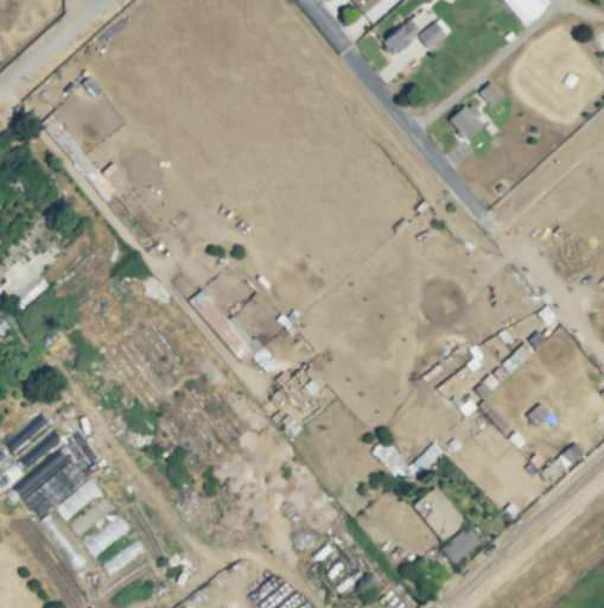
[(398,0),(374,23),(354,0),(398,0)]
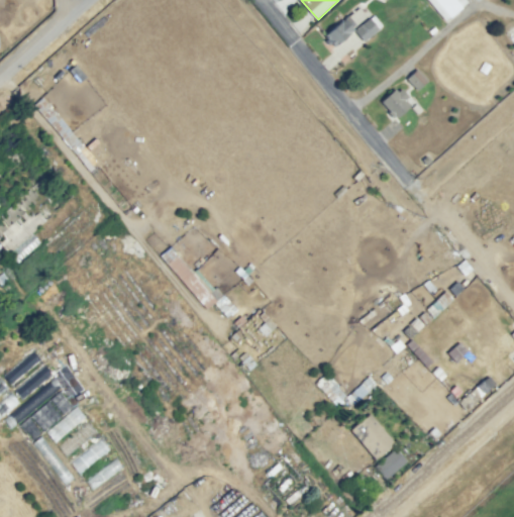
[(446,20),(429,0),(468,0),(469,1),(464,6),(464,7),(450,17),(446,20)]
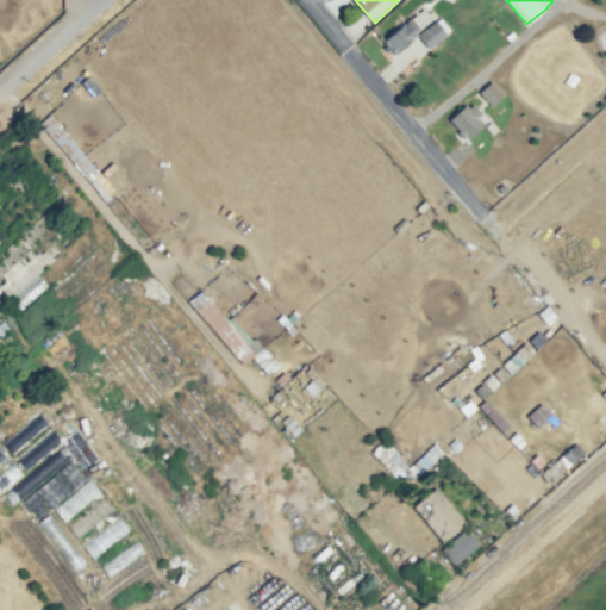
[(386,42),(405,25),(405,26),(410,23),(408,22),(412,18),(422,29),(417,32),(419,35),(416,38),(397,55),(397,54),(394,54),(393,53),(393,51),(393,50),(389,53),(386,48),(388,45),(387,45),(386,44),(386,42)]
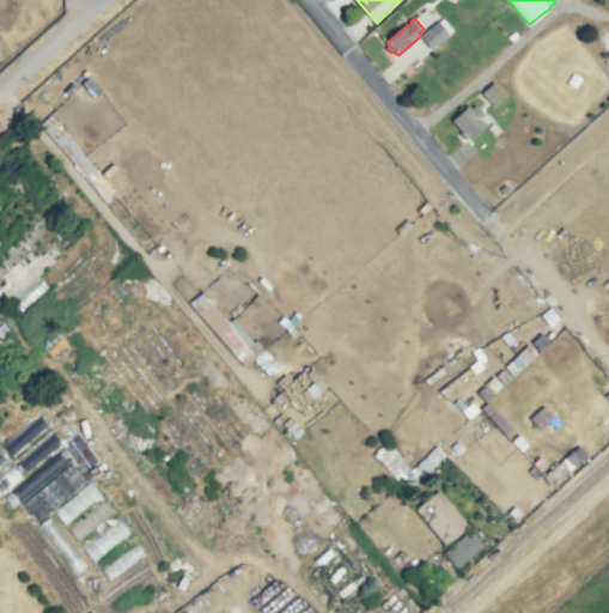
[(433,49),(422,36),(439,22),(440,22),(445,18),(455,30),(450,34),(451,35),(433,49)]
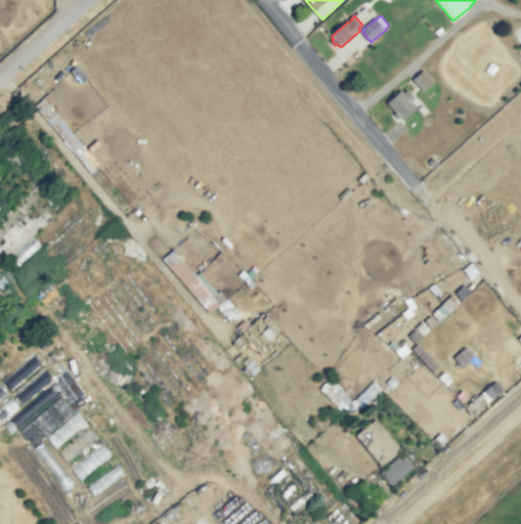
[(439,35),(436,31),(442,27),(445,31),(439,35)]
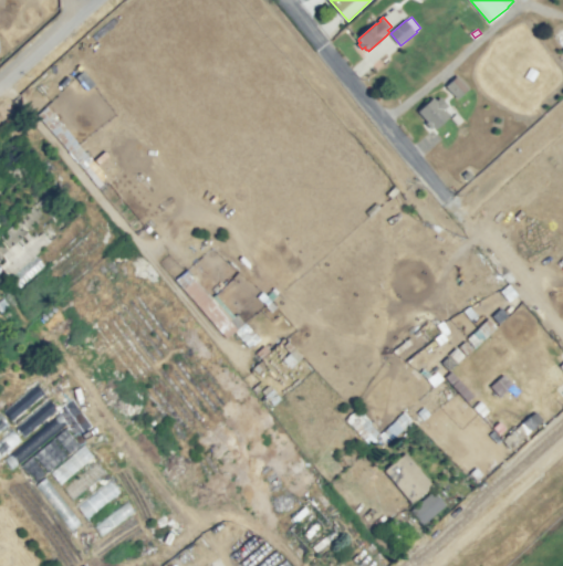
[(458,98),(447,86),(459,75),(470,87),(458,98)]
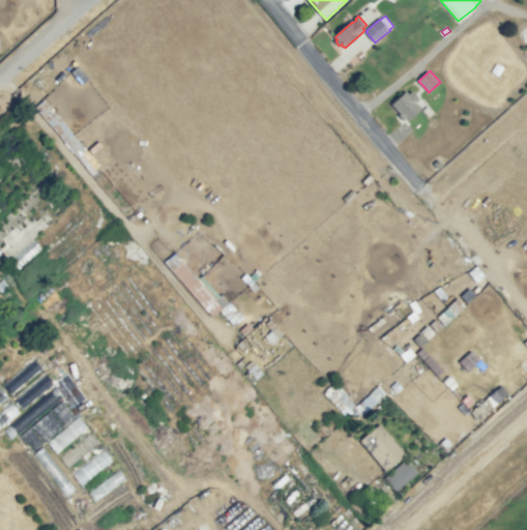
[(408,121),(406,119),(405,121),(400,115),(401,114),(392,105),(407,91),(409,94),(413,90),(420,98),(417,102),(422,108),(408,121)]
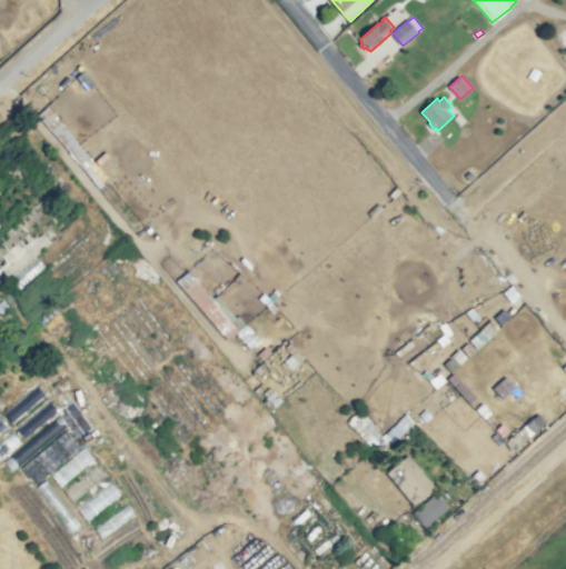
[(36,113),(45,107),(105,182),(95,189),(36,113)]
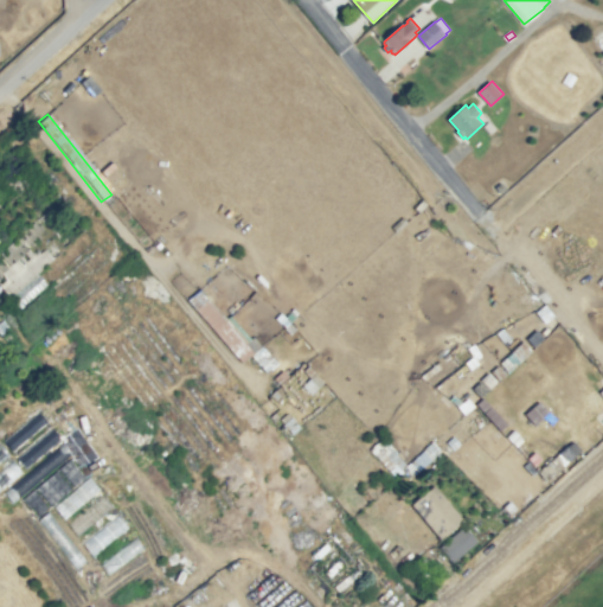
[(492,134),(485,126),(491,121),(498,129),(492,134)]
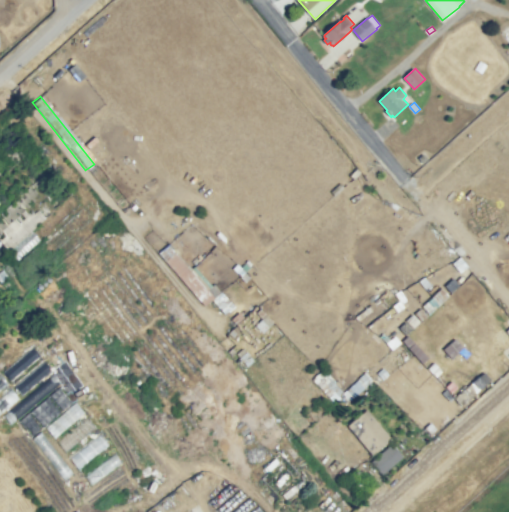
[(423,163),(419,158),(424,154),(428,159),(423,163)]
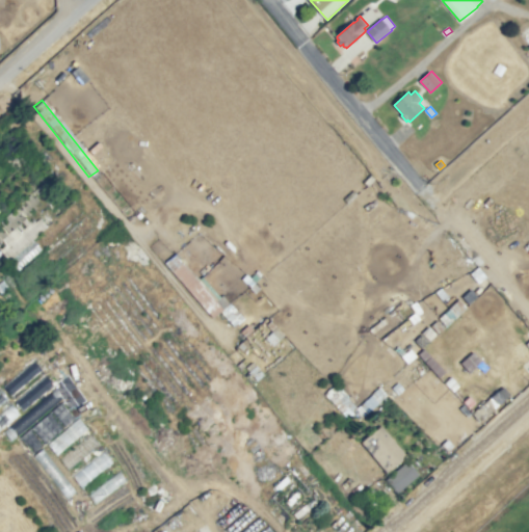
[(19,270),(0,248),(0,222),(54,174),(84,212),(19,270)]
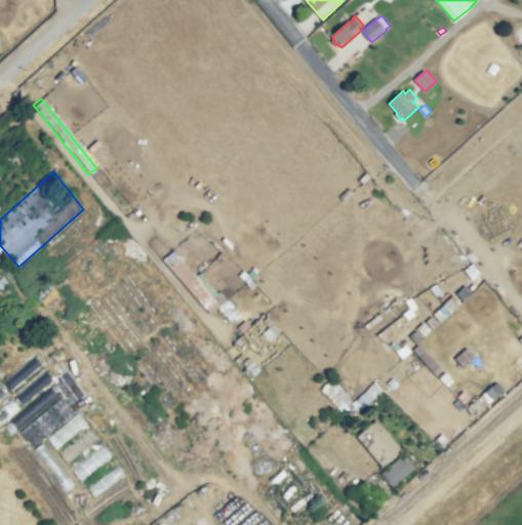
[(363,184),(360,180),(367,172),(371,176),(363,184)]
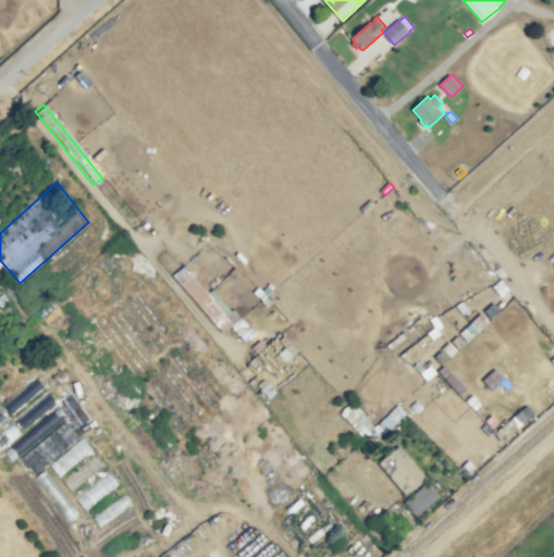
[(366,213),(361,209),(371,199),(376,203),(366,213)]
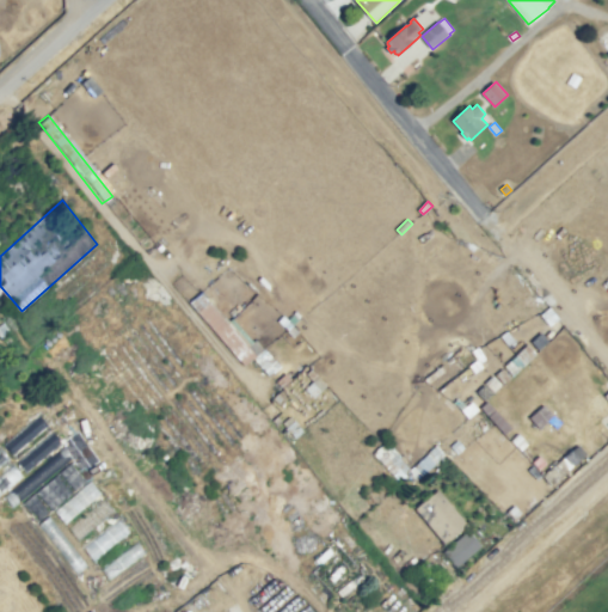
[(231,322),(234,318),(255,342),(257,340),(265,349),(245,366),(191,303),(204,292),(209,297),(208,298),(214,305),(231,322)]
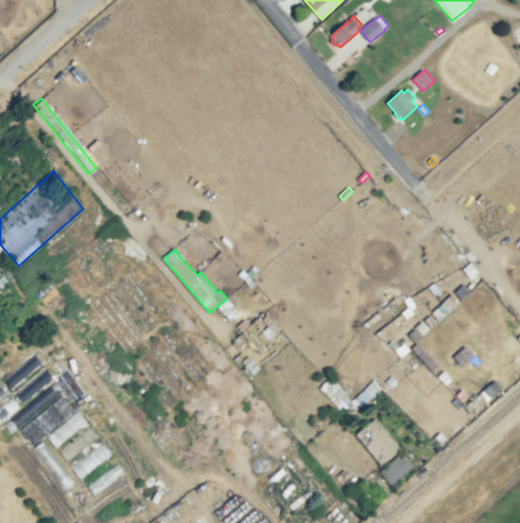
[(439,304),(451,296),(457,303),(445,313),(439,304)]
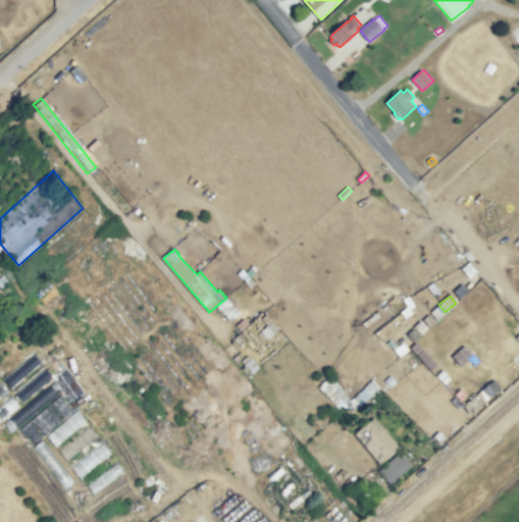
[(364,321),(373,334),(398,317),(388,304),(364,321)]
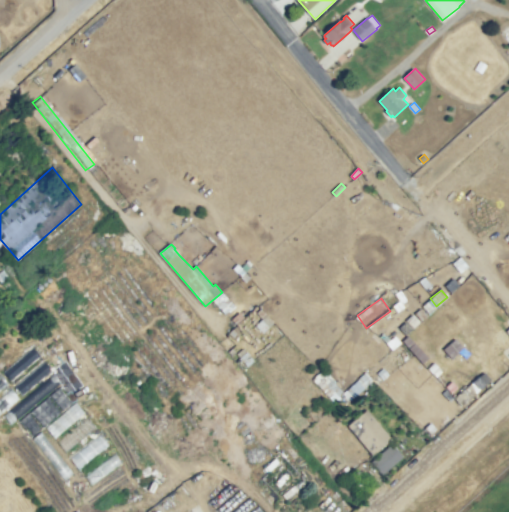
[(418,325),(410,316),(419,307),(428,315),(418,325)]
